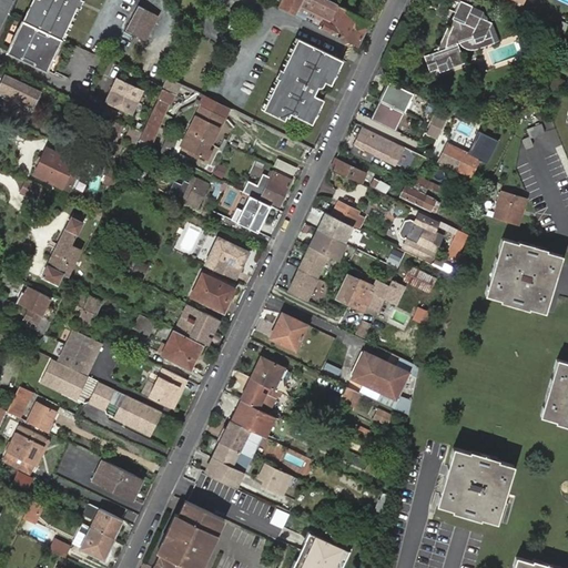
[(30,0),(21,20),(23,20),(36,0),(30,0)]
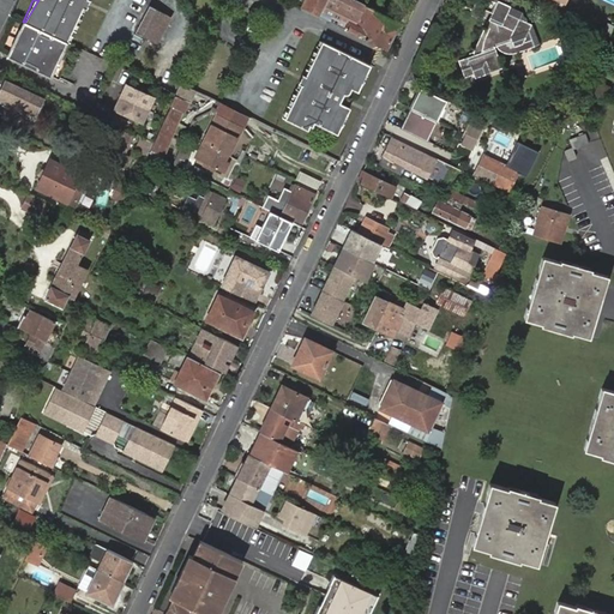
[(46,0),(38,0),(25,22),(66,42),(70,34),(72,29),(78,17),(80,11),(85,0),(48,0),(48,1),(46,0)]
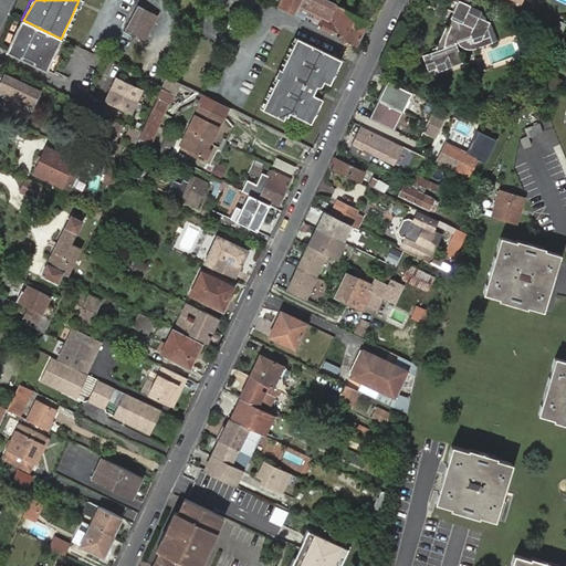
[(286,0),(282,10),(323,29),(326,21),(333,25),(342,8),(327,0),(286,0)]
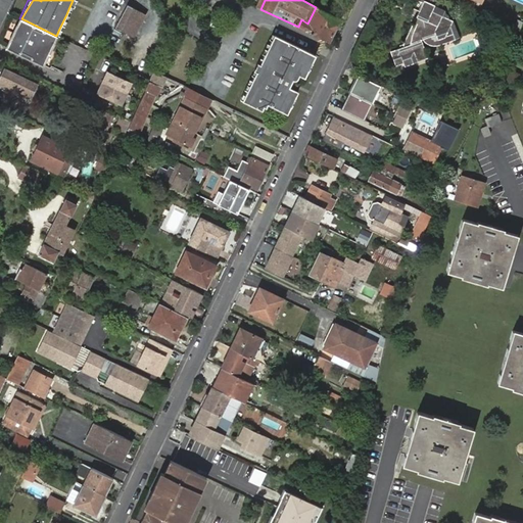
[(417,0),(425,5),(421,12),(416,9),(414,15),(418,17),(405,45),(406,47),(401,48),(392,51),(397,66),(405,63),(406,68),(429,59),(423,41),(425,41),(438,37),(439,42),(455,37),(453,29),(456,24),(448,19),(434,12),(437,7),(438,0),(417,0)]
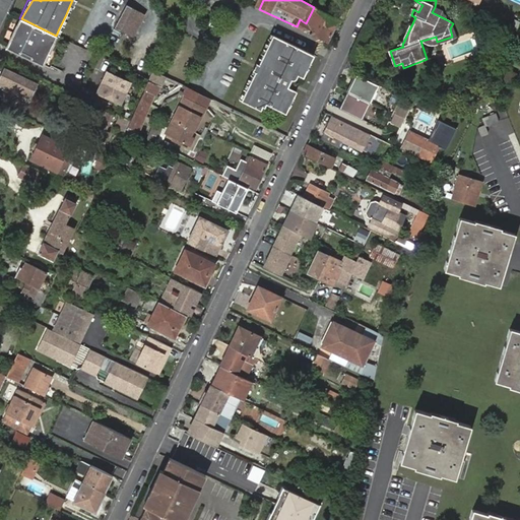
[(123,5),(113,29),(132,38),(142,15),(123,5)]
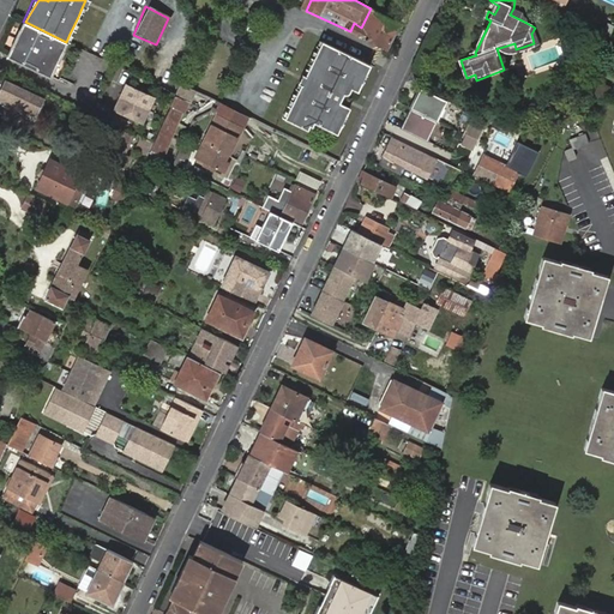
[(350,31),(391,52),(404,24),(371,8),(361,28),(354,23),(350,31)]
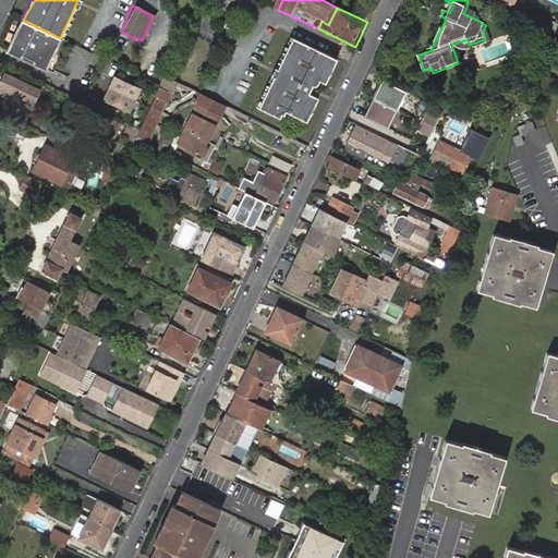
[(466,8),(463,13),(478,21),(477,14),(466,8)]
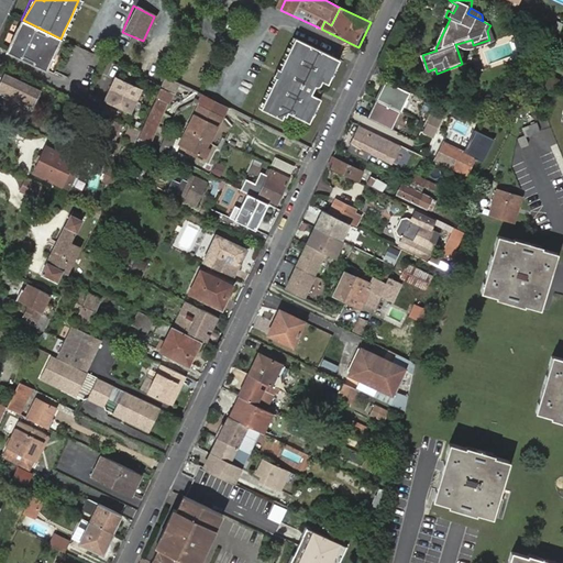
[(23,20),(21,20),(7,51),(46,69),(61,39),(23,20)]
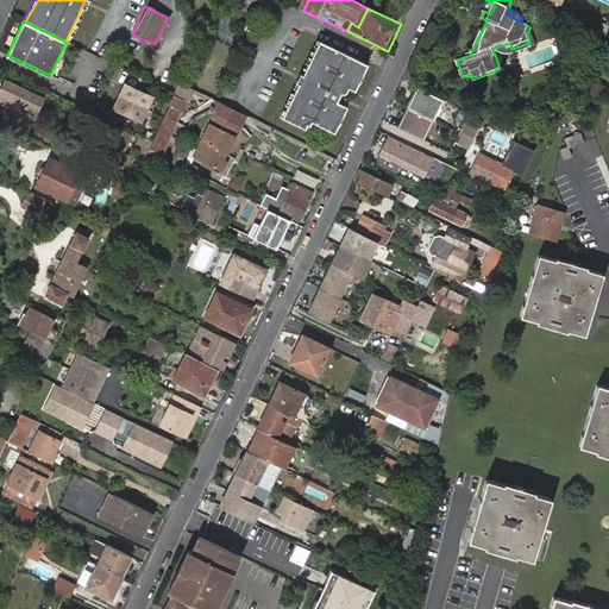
[(510,43),(495,48),(496,50),(497,52),(498,56),(501,56),(507,58),(510,57),(514,57),(538,50),(531,27),(527,33),(529,43),(512,49),(510,43)]
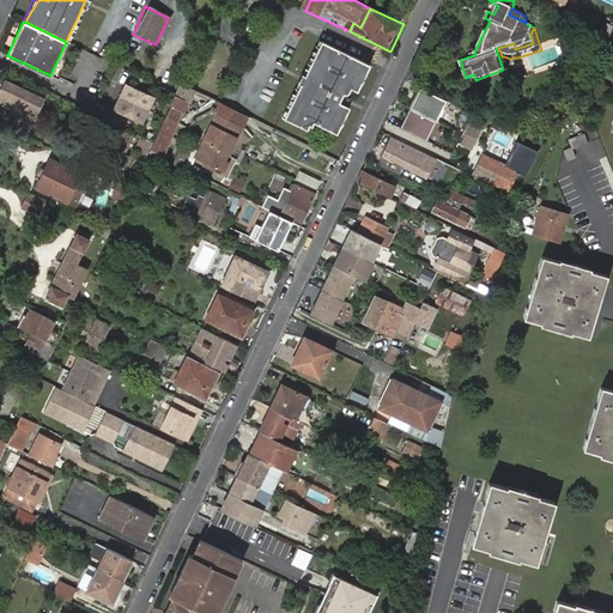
[(314,67),(313,70),(347,87),(354,91),(358,92),(371,65),(325,43),(322,49),(319,55),(314,67)]
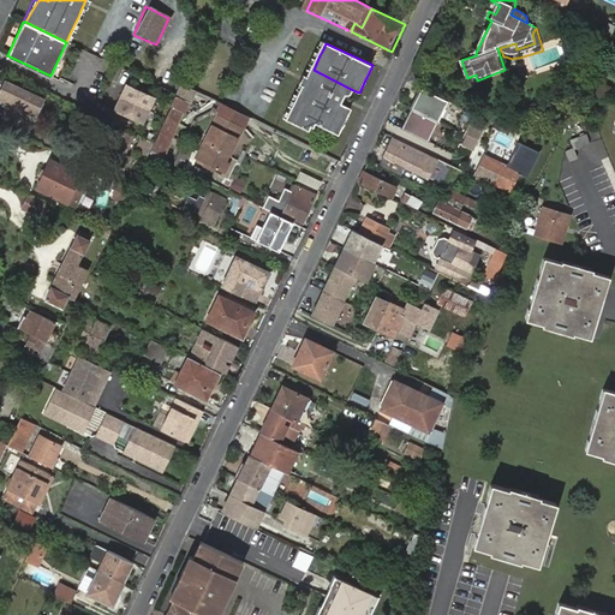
[(348,88),(314,70),(312,72),(303,91),(300,97),(297,106),(342,127),(352,109),(344,105),(330,99),(334,91),(344,95),(348,88)]
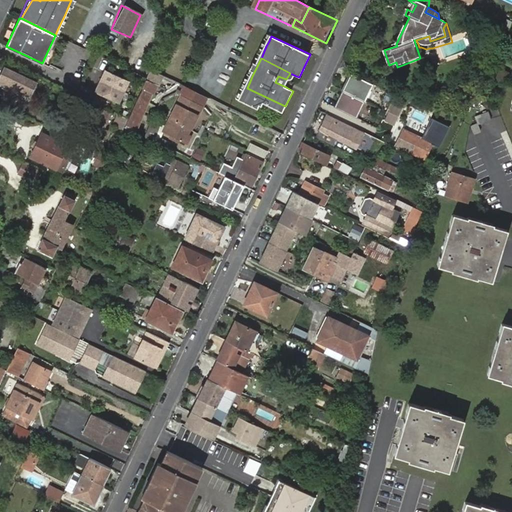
[(251,75),(252,76),(260,60),(259,60),(251,75)]
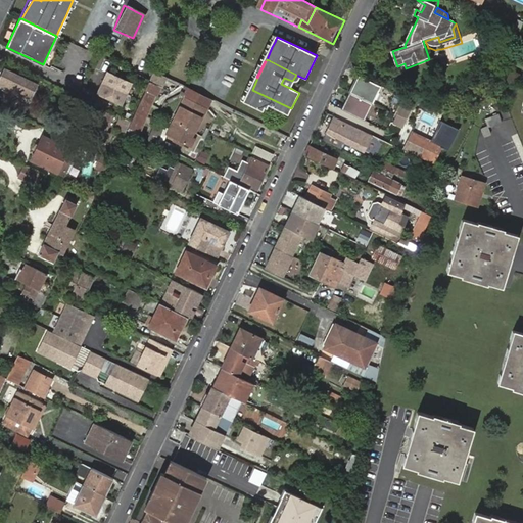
[(350,72),(359,76),(363,67),(354,63),(350,72)]
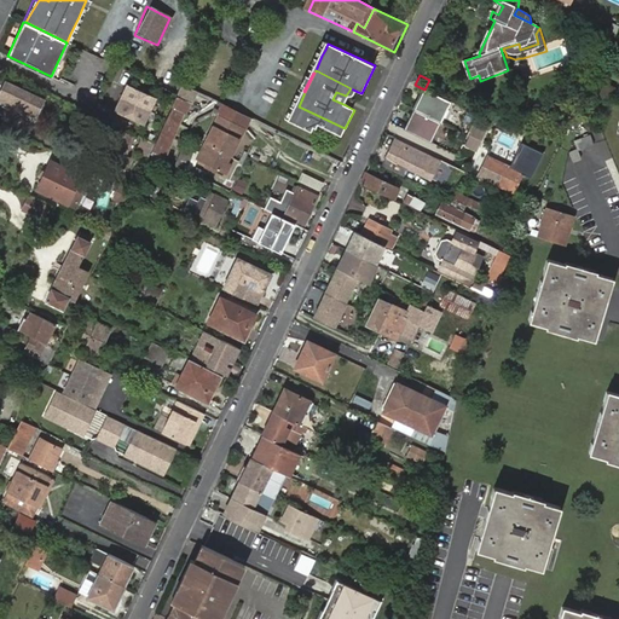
[(10,116),(9,120),(23,127),(33,105),(38,108),(41,99),(5,81),(0,90),(0,110),(4,114),(10,116)]
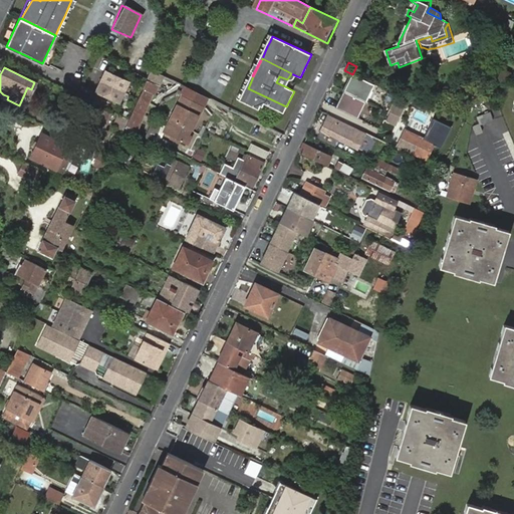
[(130,81),(104,69),(94,91),(118,103),(130,81)]
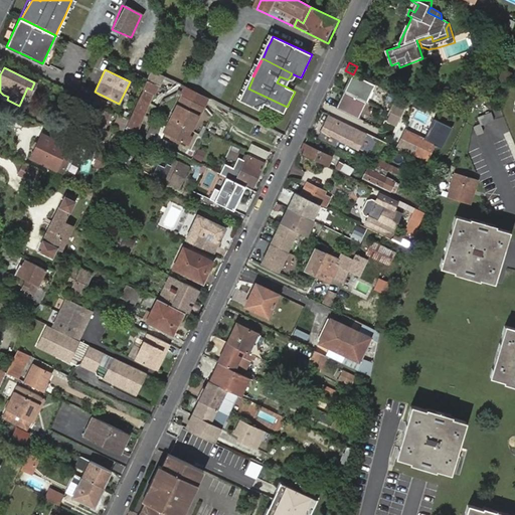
[(151,70),(147,79),(149,80),(127,126),(132,129),(133,127),(137,129),(153,96),(155,97),(159,87),(156,84),(161,75),(151,70)]
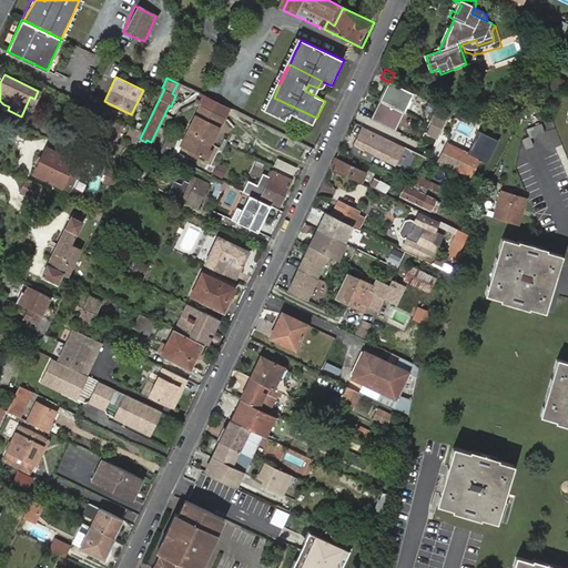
[(328,84),(322,81),(317,88),(322,89),(322,90),(323,90),(324,90),(325,89),(328,84)]
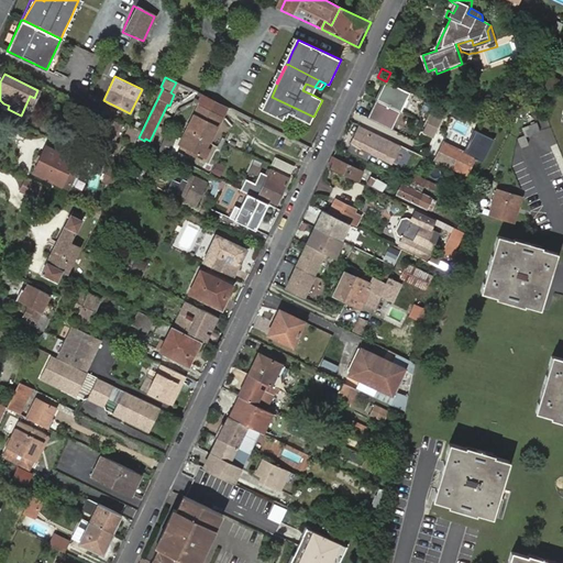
[(405,113),(414,95),(389,83),(381,101),(405,113)]
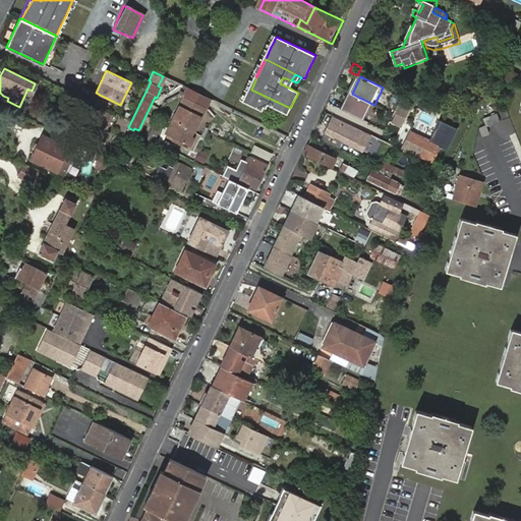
[(280,83),(291,89),(295,81),(291,80),(283,77),(280,83)]
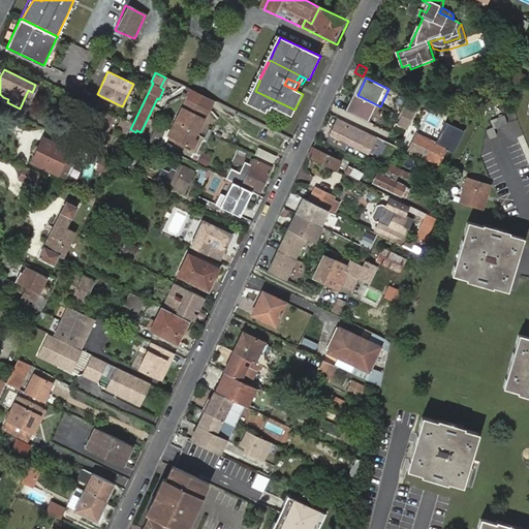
[(212,99),(190,90),(186,100),(208,110),(212,99)]
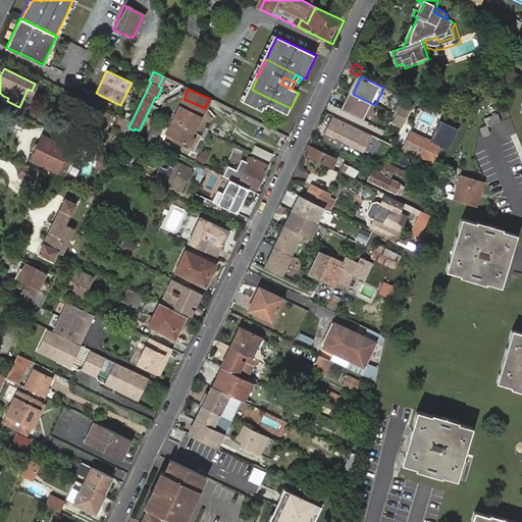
[(291,108),(252,90),(250,93),(248,97),(245,102),(265,112),(266,108),(268,109),(270,106),(288,114),(291,108)]
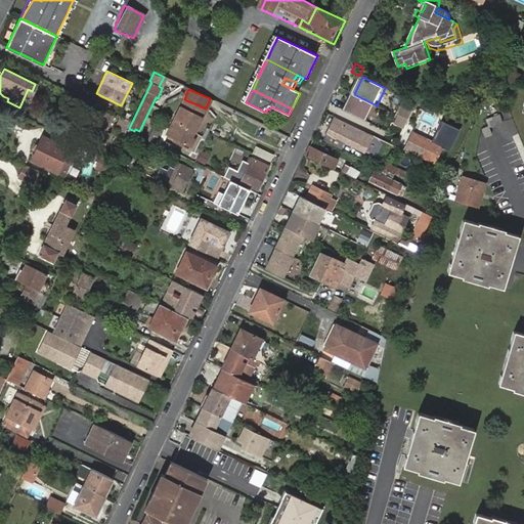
[(368,122),(377,105),(354,94),(346,111),(368,122)]
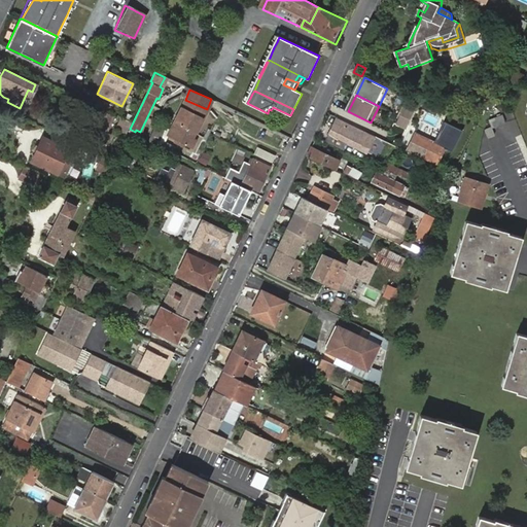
[(192,138),(207,109),(185,100),(168,137),(191,148),(197,139),(192,138)]
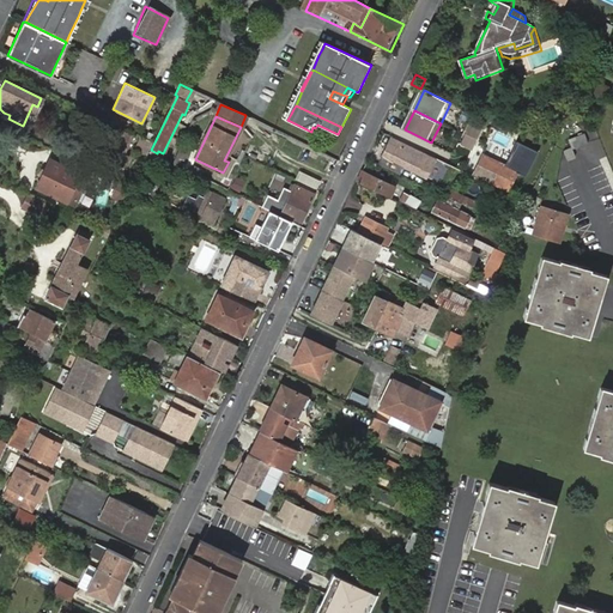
[(480,129),(468,123),(459,144),(471,150),(480,129)]
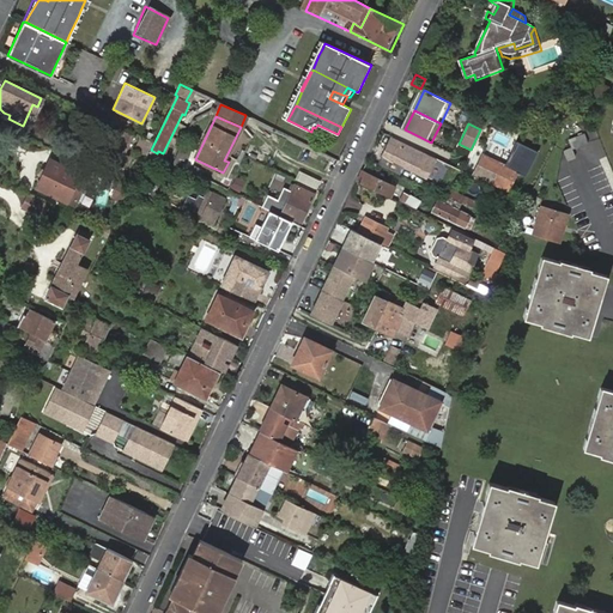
[(152,141),(141,135),(133,150),(138,151),(135,156),(144,161),(147,152),(152,141)]
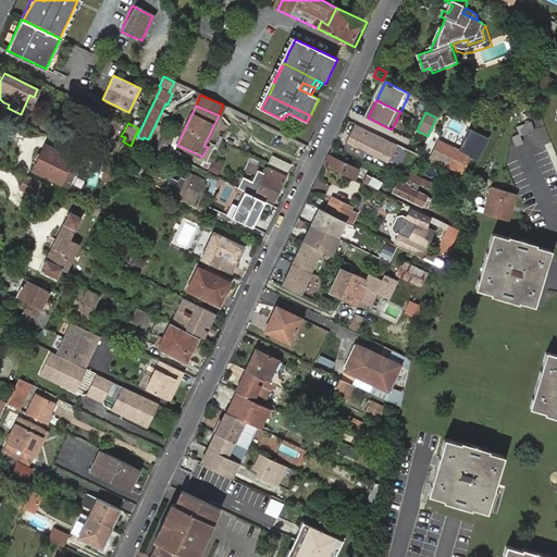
[(530,123),(517,128),(519,135),(512,137),(515,146),(527,141),(524,135),(533,132),(530,123)]
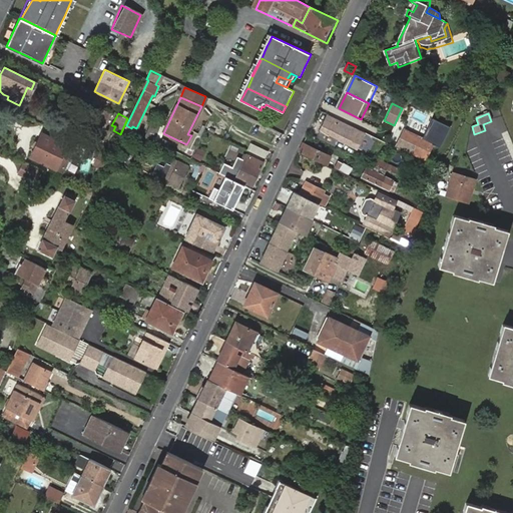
[(364,141),(368,133),(342,121),(332,115),(327,124),(330,125),(326,133),(352,145),(355,137),(364,141)]
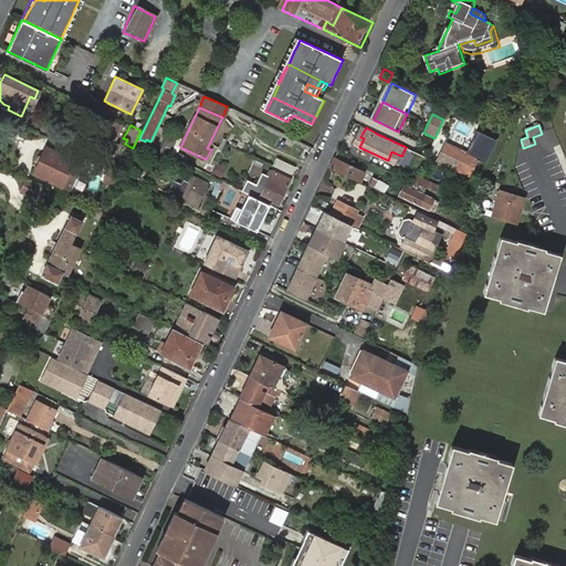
[(485,163),(496,139),(477,130),(465,154),(485,163)]
